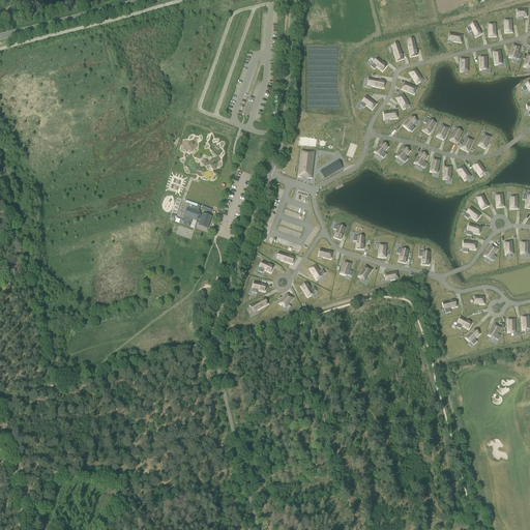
[(470,27),(466,29),(469,33),(472,31),(475,37),(481,34),(477,28),(478,28),(475,23),(469,26),(470,27)]
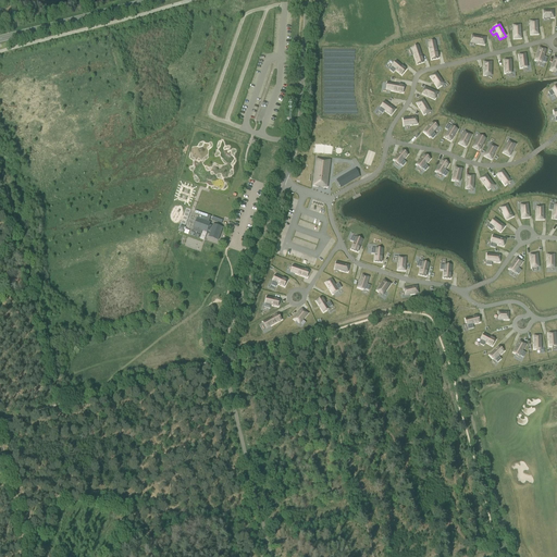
[(472,36),(471,42),(484,45),(485,38),(472,36)]
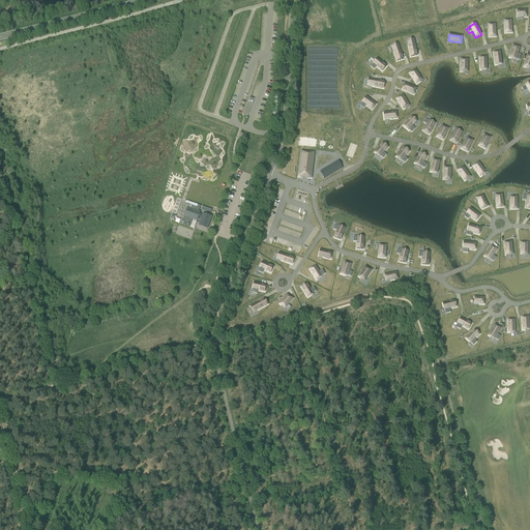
[(414,39),(407,40),(409,49),(411,57),(417,56),(415,47),(414,39)]
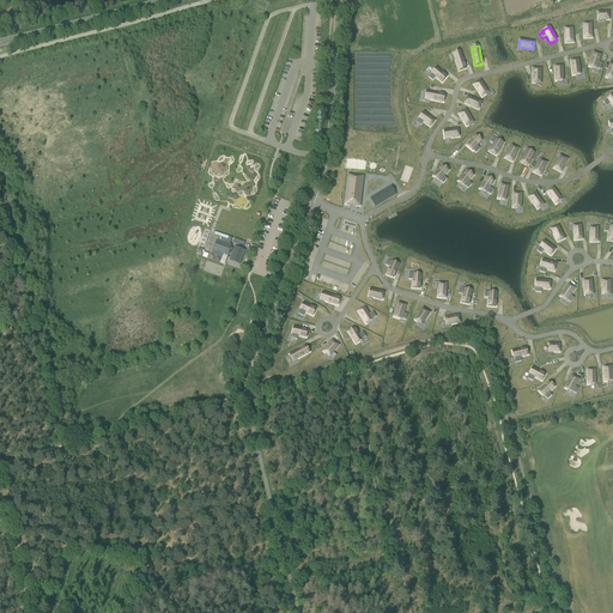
[(460,50),(453,53),(459,71),(466,68),(460,50)]
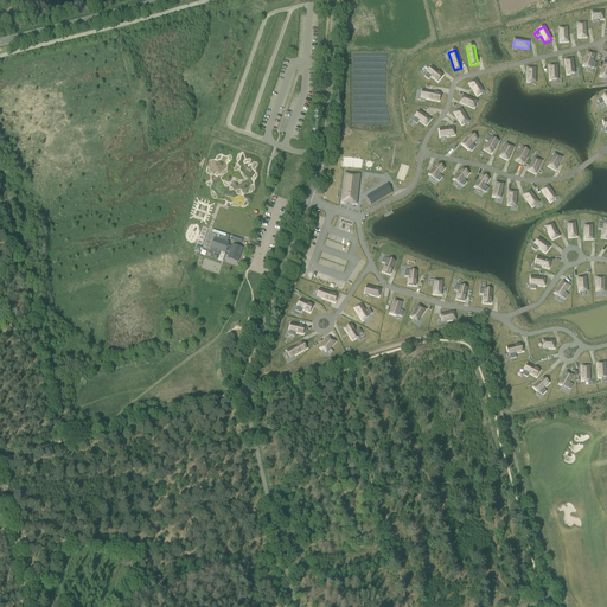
[(586,59),(583,66),(590,68),(595,69),(596,64),(593,63),(593,62),(595,55),(588,52),(586,59)]
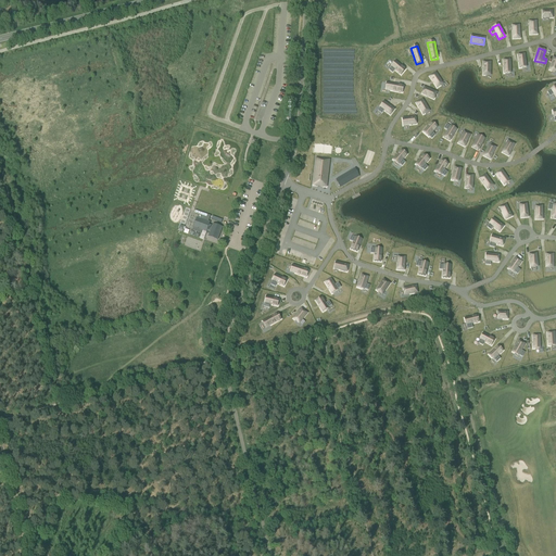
[(525,54),(518,55),(518,62),(519,68),(527,67),(526,62),(525,54)]
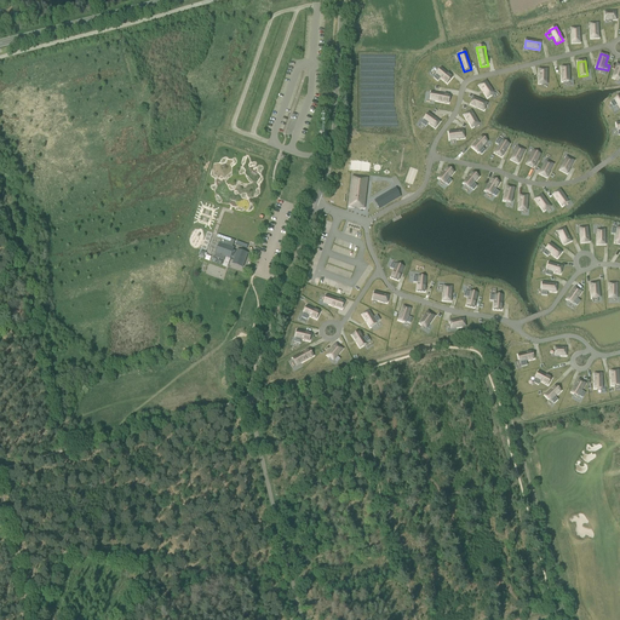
[(436,75),(434,78),(437,81),(441,78),(447,84),(452,78),(441,68),(436,74),(436,75)]
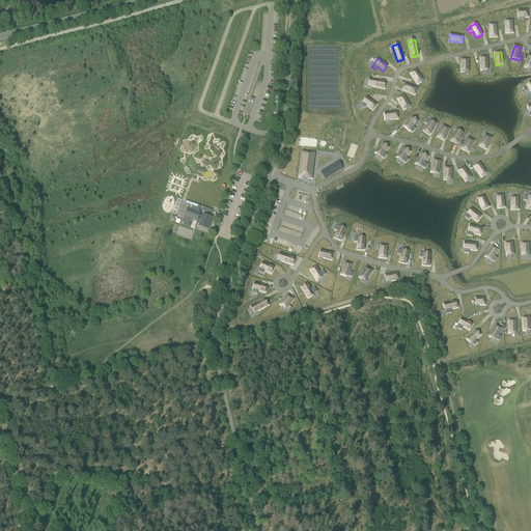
[(416,70),(411,74),(417,84),(423,80),(416,70)]
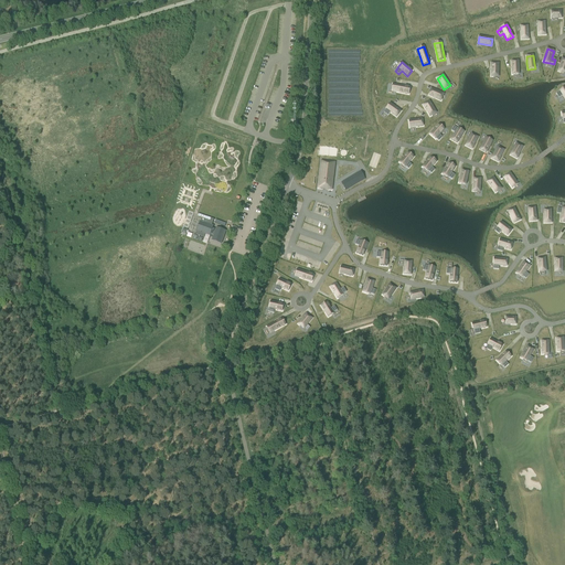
[(393,84),(392,91),(408,94),(409,87),(393,84)]
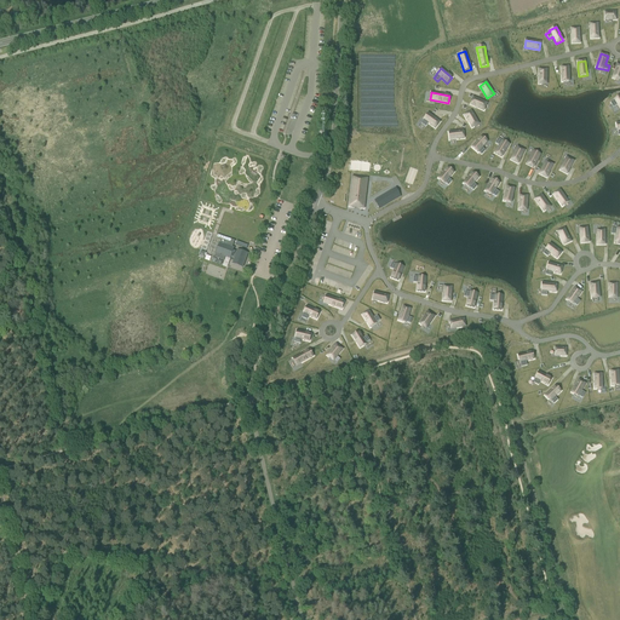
[(474,97),(470,104),(483,110),(487,103),(474,97)]
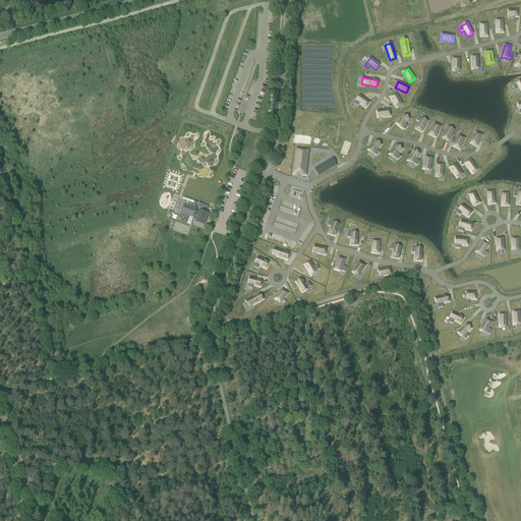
[(396,94),(390,97),(396,107),(402,104),(396,94)]
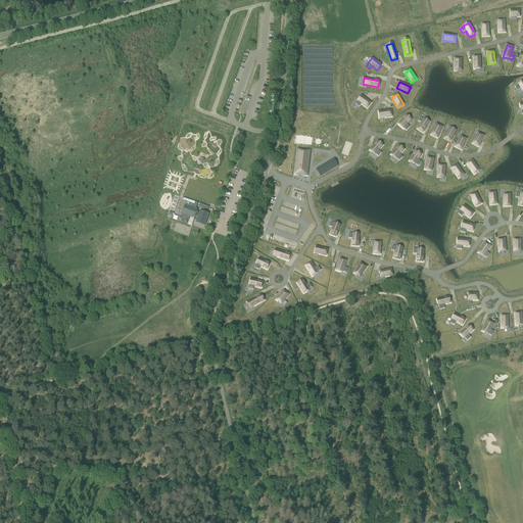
[(358,101),(355,104),(359,106),(362,104),(367,108),(371,103),(361,95),(357,101),(358,101)]
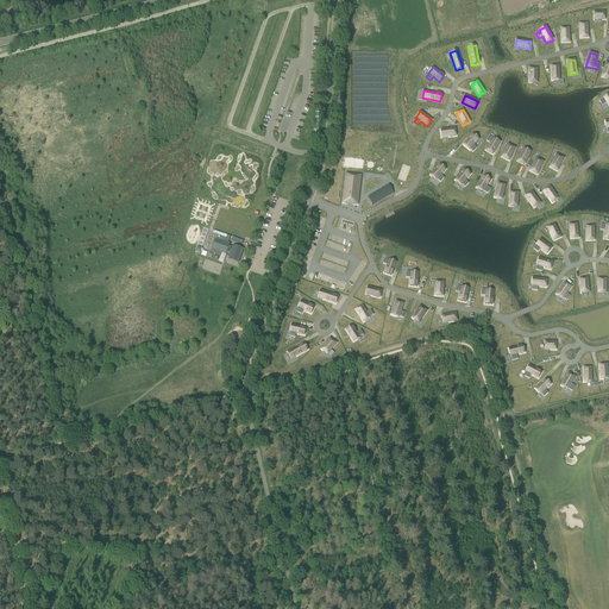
[(473,133),(464,144),(470,150),(470,149),(473,152),(477,148),(473,145),(479,139),(473,133)]
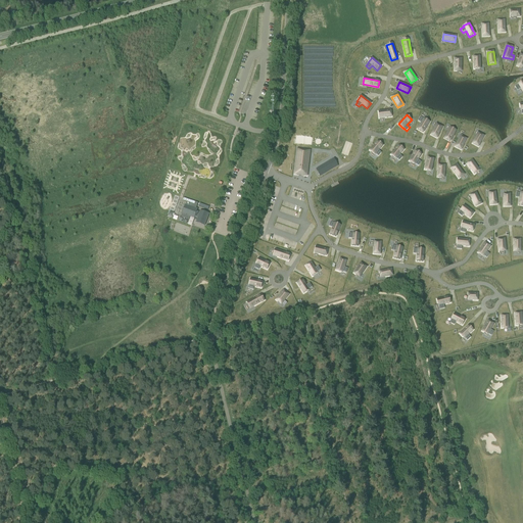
[(421,123),(418,129),(423,133),(429,122),(424,119),(423,119),(420,117),(418,121),(421,123)]
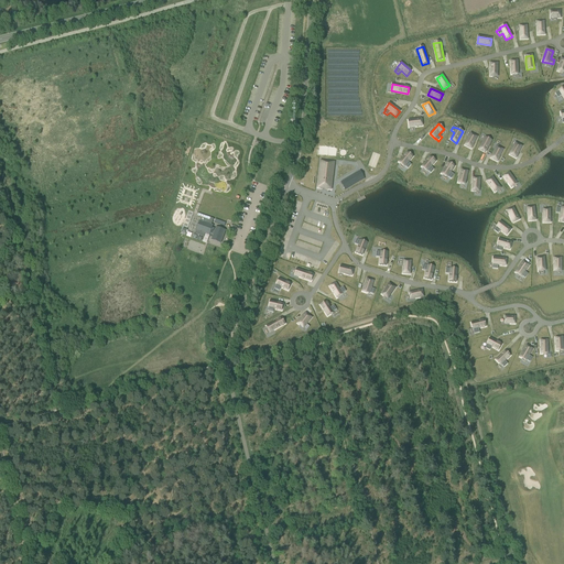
[(470,133),(465,145),(470,149),(477,137),(470,133)]
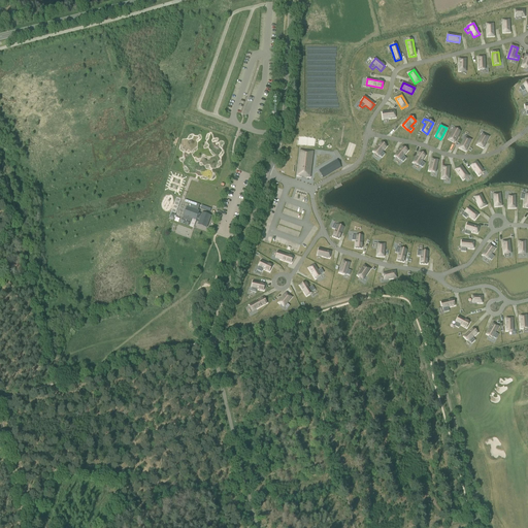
[(454,129),(449,139),(454,142),(460,132),(454,129)]
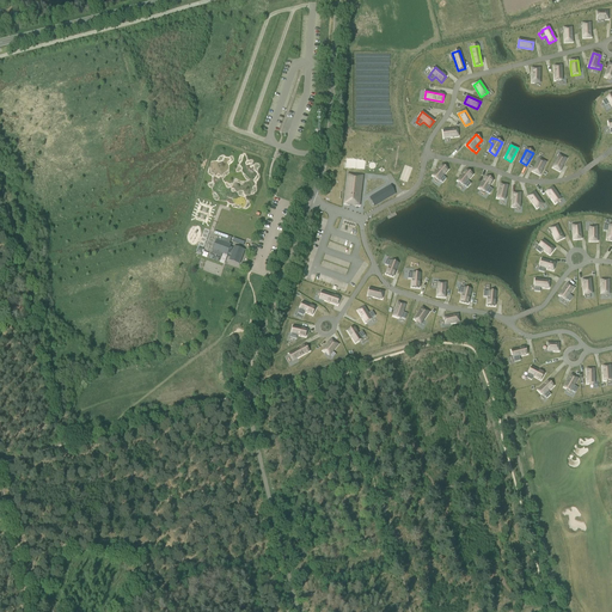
[(560,155),(554,169),(560,171),(567,159),(560,155)]
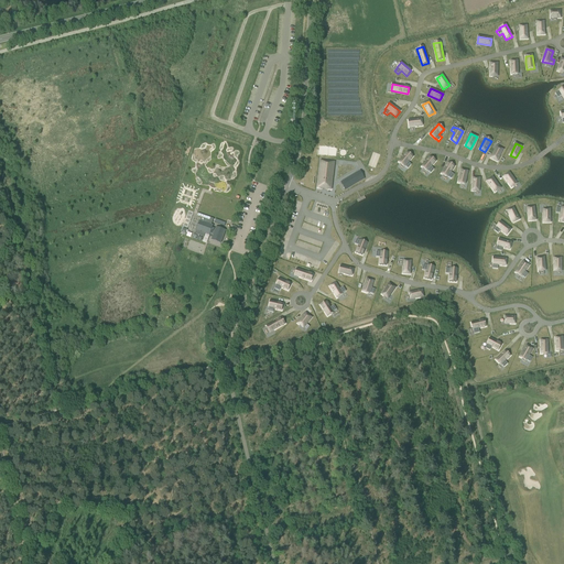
[(497,147),(490,159),(497,162),(503,150),(497,147)]
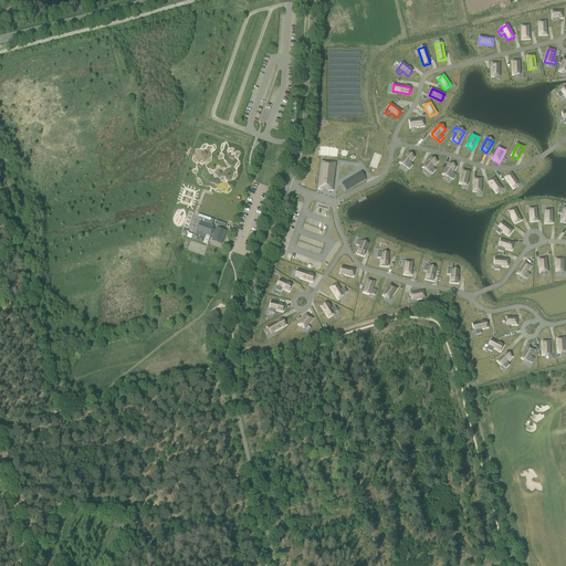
[(409,153),(400,163),(406,167),(409,169),(412,166),(409,163),(415,157),(409,153)]
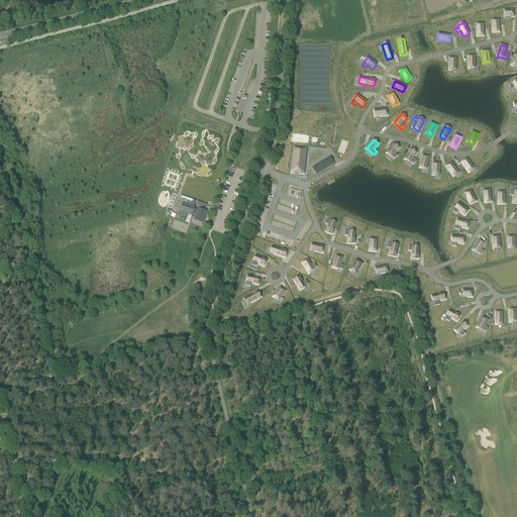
[(329,151),(332,144),(327,142),(324,148),(329,151)]
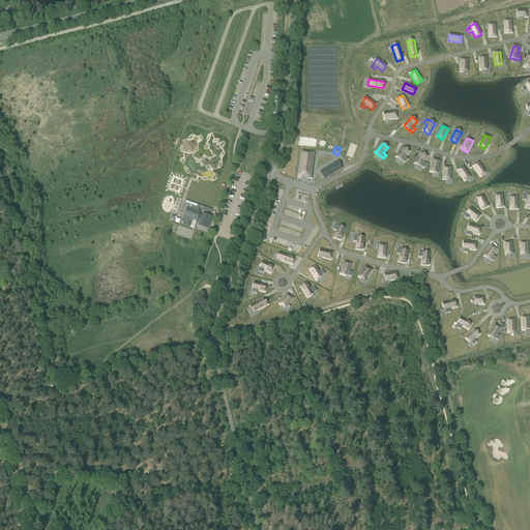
[(405,147),(396,156),(402,160),(405,163),(408,159),(405,157),(409,151),(405,147)]
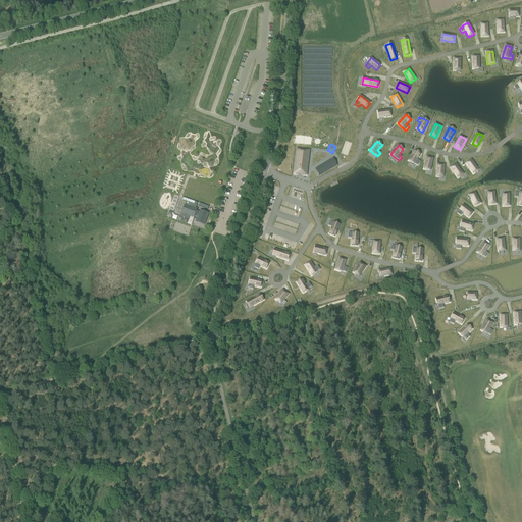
[(297,149),(294,173),(306,175),(307,165),(309,152),(309,150),(297,149)]
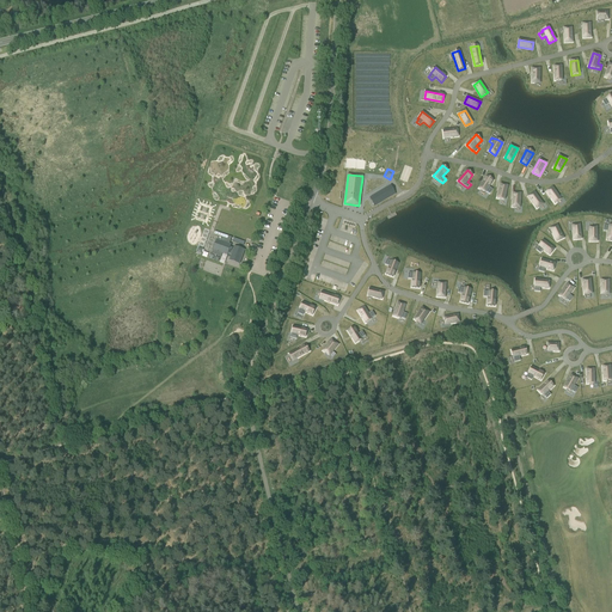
[(487,176),(479,189),(485,193),(489,194),(493,190),(489,188),(494,181),(487,176)]
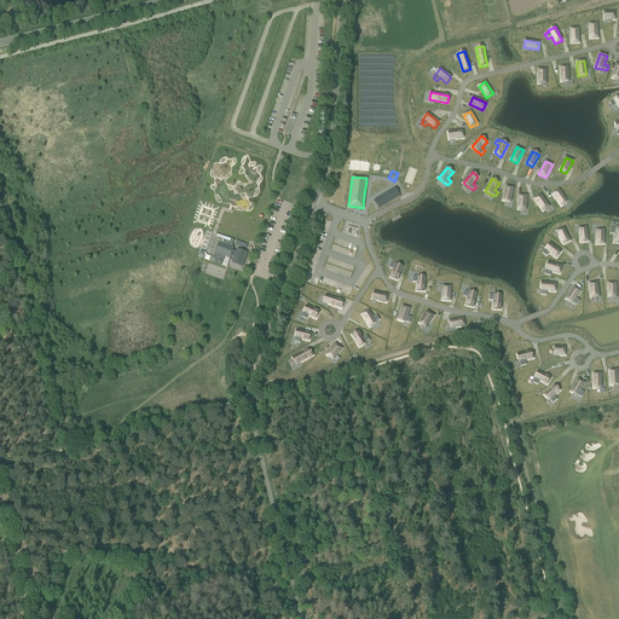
[(505,186),(503,201),(510,202),(514,187),(505,186)]
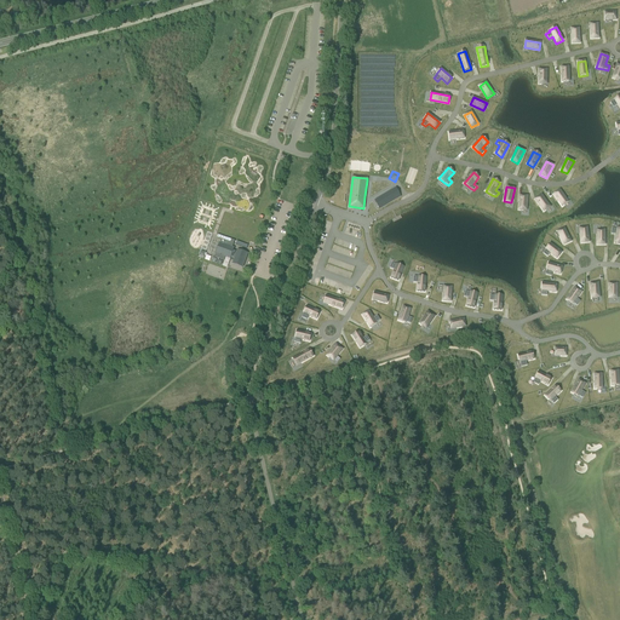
[(396,188),(374,201),(379,208),(400,196),(396,188)]
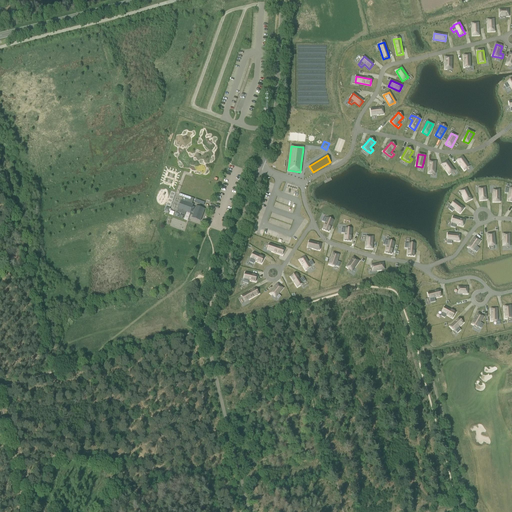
[(462,157),(457,161),(464,170),(469,167),(462,157)]
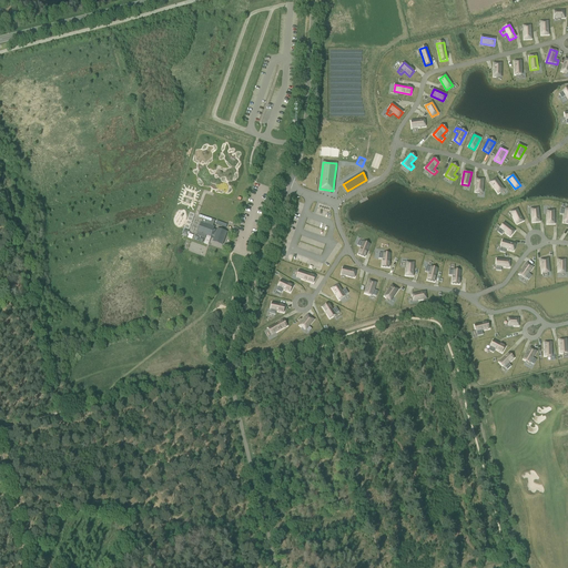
[(496,179),(490,183),(498,193),(504,190),(496,179)]
